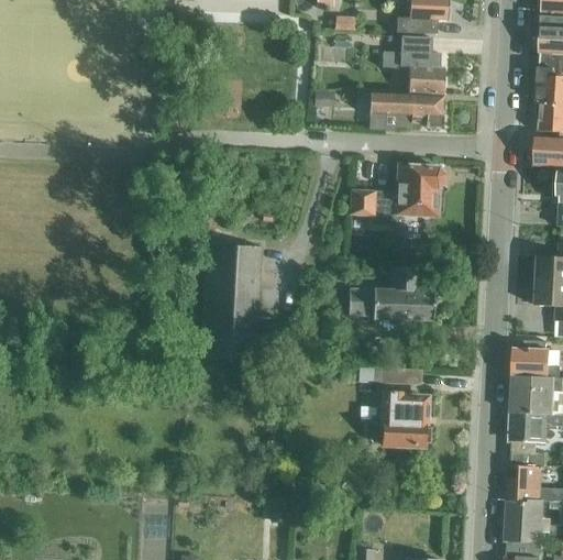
[(399,0),(399,4),(409,4),(408,18),(398,18),(398,32),(435,34),(437,19),(448,20),(448,0),(399,0)]
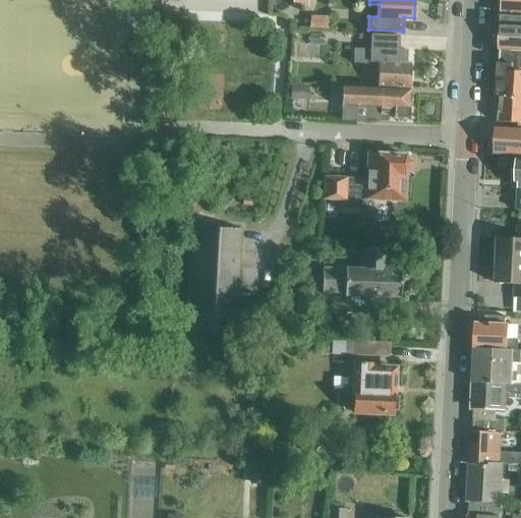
[(504,0),(504,12),(520,13),(520,0),(504,0)]
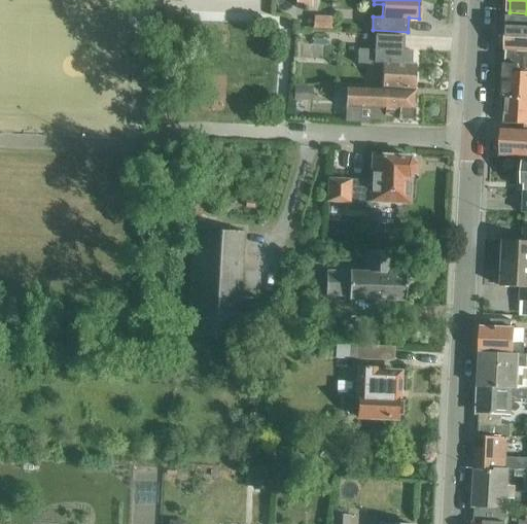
[(526,13),(510,12),(507,49),(526,50),(526,13)]
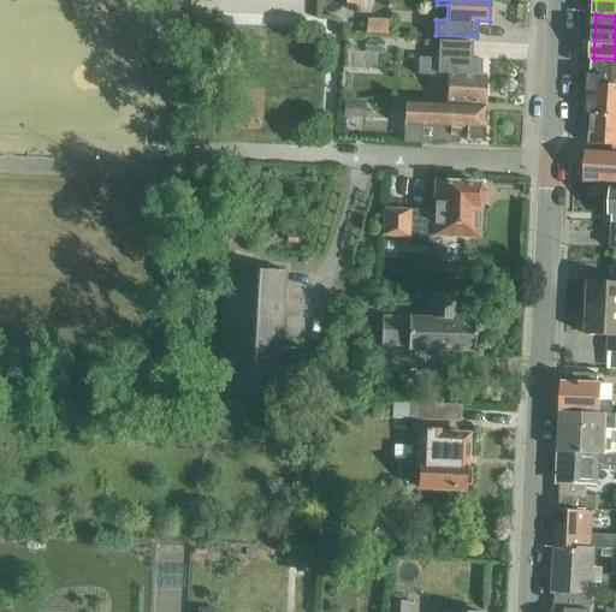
[(366,33),(389,34),(390,18),(367,16),(366,33)]
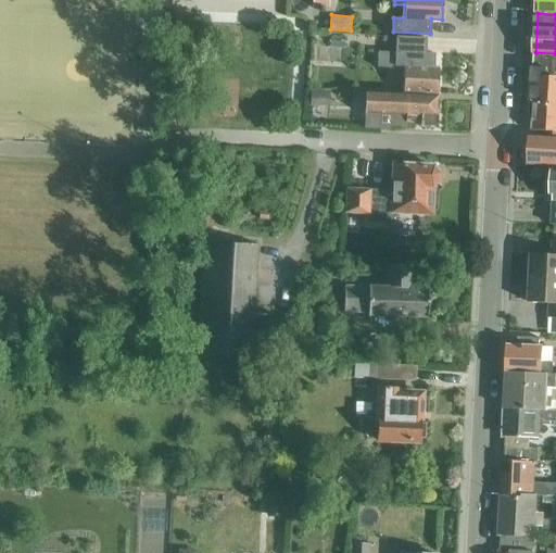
[(405,71),(404,91),(438,93),(439,66),(434,66),(436,53),(425,52),(426,36),(383,34),(382,39),(396,40),(394,71),(405,71)]
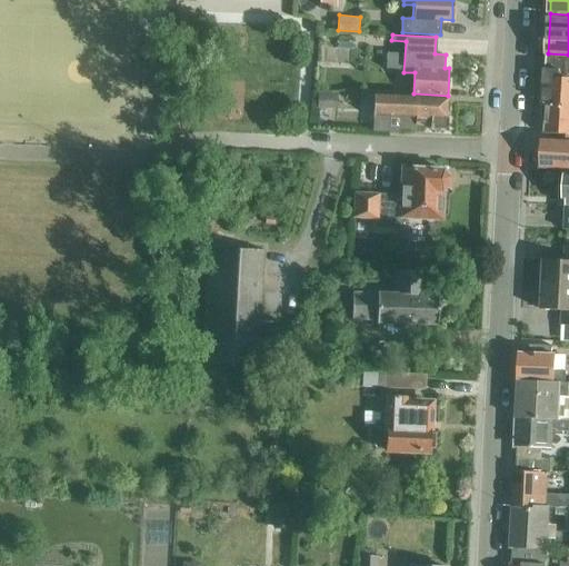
[(546,82),(545,105),(568,106),(568,55),(548,53),(547,66),(545,68),(543,81),(546,82)]
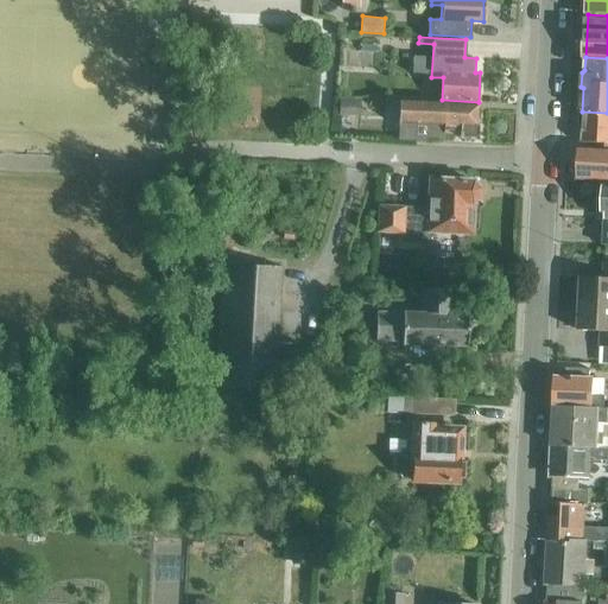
[(341,96),(340,113),(360,114),(361,97),(341,96)]
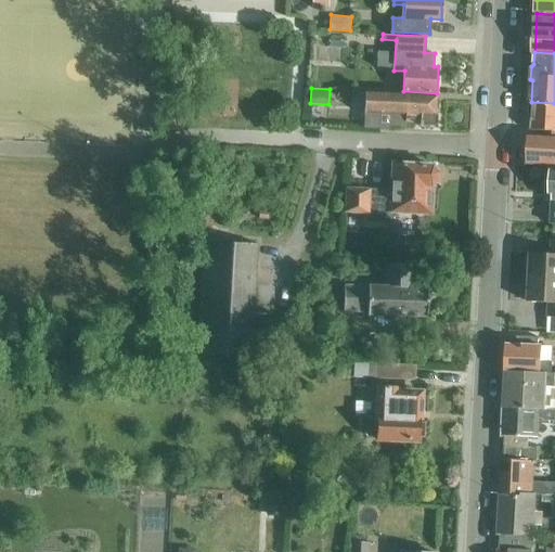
[(363,100),(363,112),(389,113),(388,119),(388,124),(404,125),(405,120),(417,120),(417,124),(435,125),(435,119),(437,93),(403,91),(364,90),(363,100)]
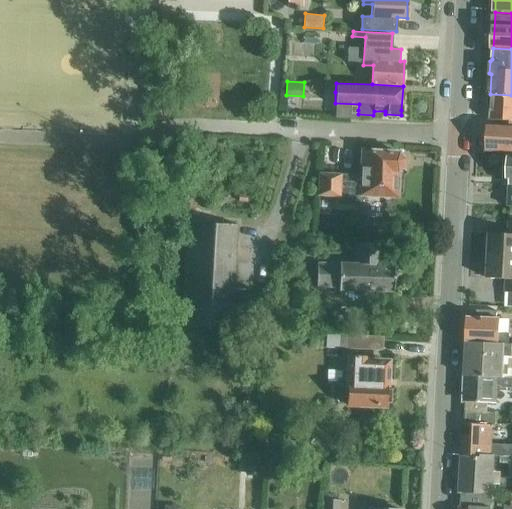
[(511,119),(511,123),(511,95),(490,94),(489,109),(492,109),(492,118),(511,119)]
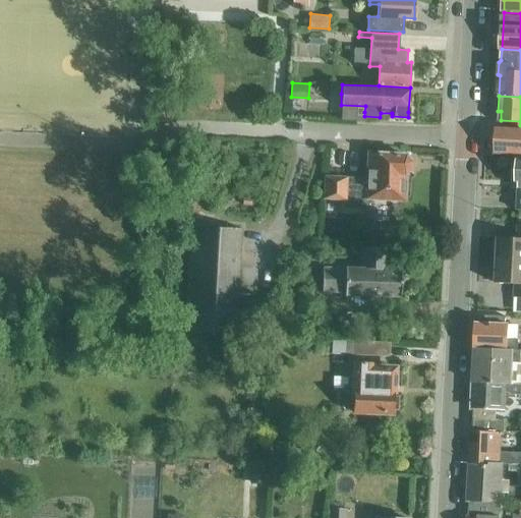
[(520,125),(498,124),(496,152),(520,153),(520,125)]
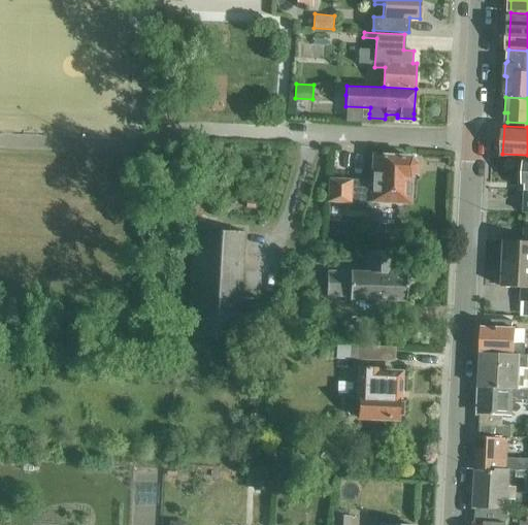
[(416,170),(417,162),(411,158),(411,156),(376,154),(375,177),(369,177),(369,182),(364,182),(364,179),(331,177),(330,199),(351,200),(351,204),(373,205),(374,199),(393,200),(400,205),(406,200),(409,200),(411,173),(416,170)]
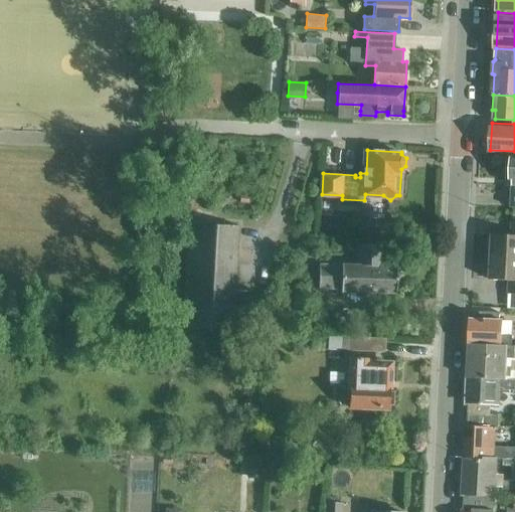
[(491,253),(491,256),(514,257),(514,220),(512,221),(511,234),(492,233),(492,237),(488,237),(488,253),(491,253)]
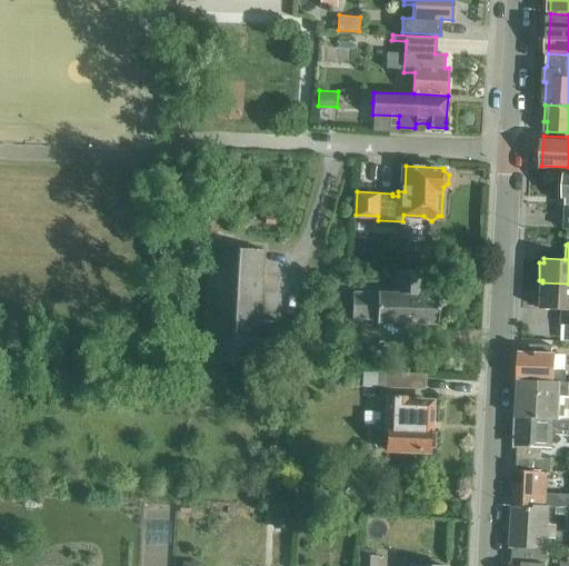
[(203,360),(257,364),(265,248),(211,245),(203,360)]
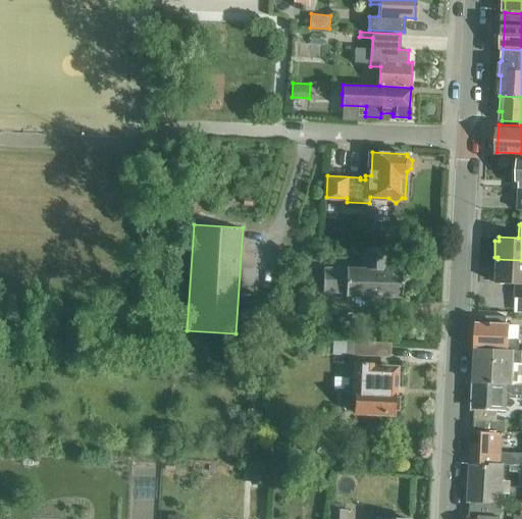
[(347,294),(400,296),(401,268),(384,267),(384,248),(362,247),(361,253),(367,253),(366,267),(324,265),(323,290),(347,291),(347,294)]
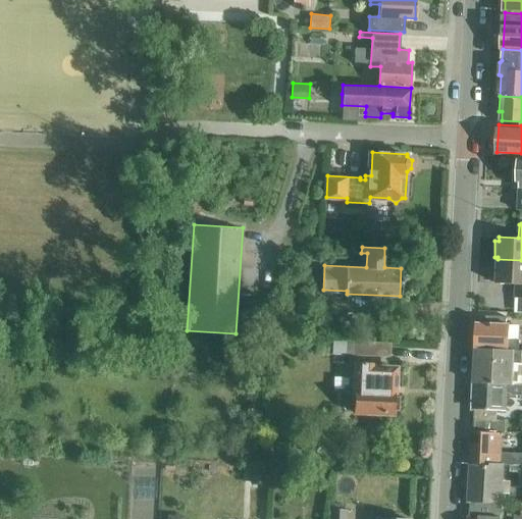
[(521,260),(498,259),(498,262),(493,261),(493,277),(497,277),(497,281),(516,282),(515,297),(521,296),(521,260)]
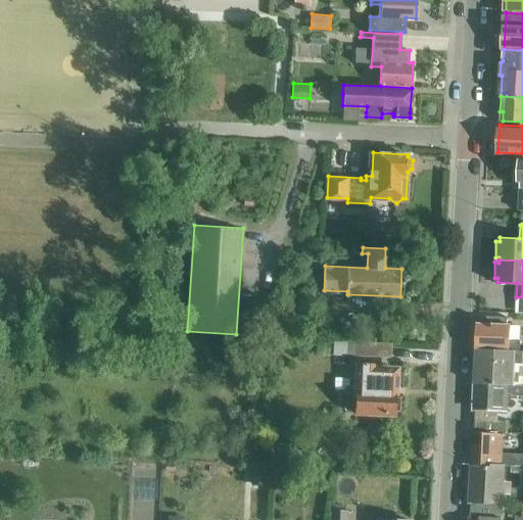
[(478,347),(485,348),(519,349),(519,338),(510,338),(510,323),(479,323),(478,347)]
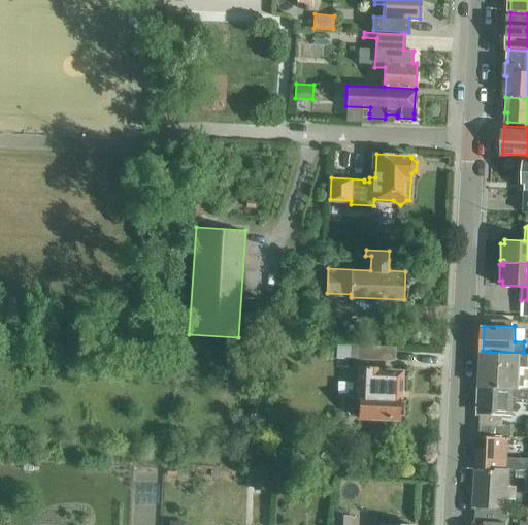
[(336,343),(335,357),(350,358),(396,360),(397,347),(350,343),(336,343)]
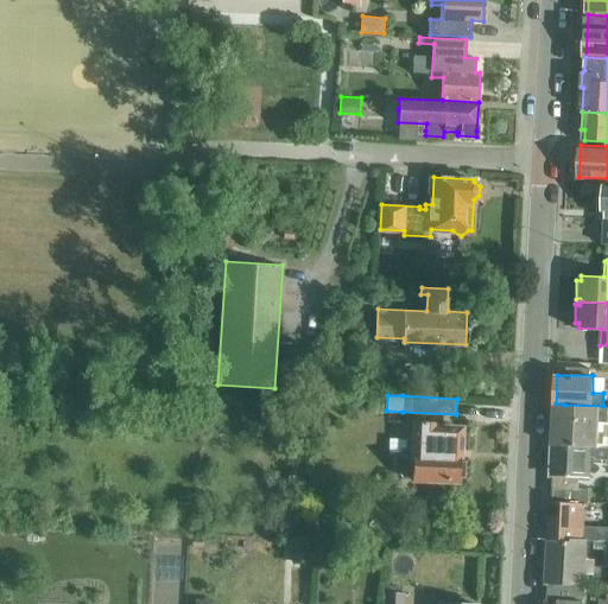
[(555,415),(553,444),(597,446),(607,446),(607,421),(607,407),(607,406),(603,406),(564,405),(563,415),(555,415)]
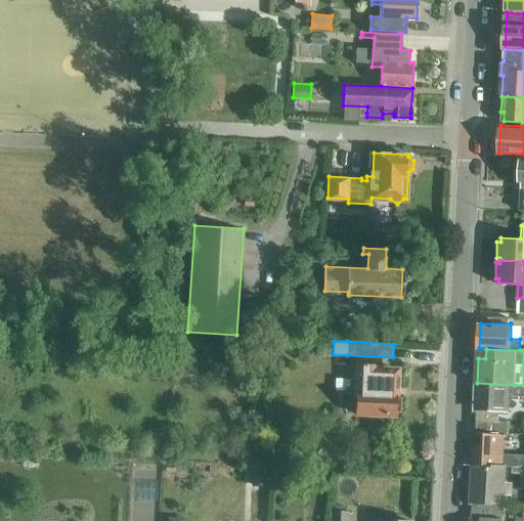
[(400,409),(401,395),(396,395),(397,368),(375,367),(375,363),(358,362),(358,377),(354,377),(353,387),(348,386),(348,392),(357,392),(356,413),(395,415),(396,409),(400,409)]
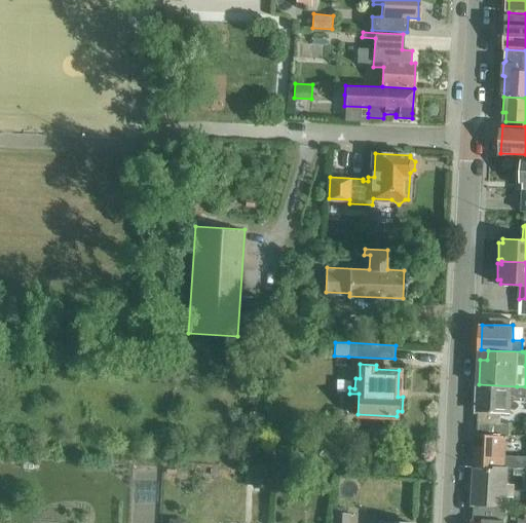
[(482,411),(480,434),(508,436),(511,435),(511,421),(500,421),(501,411),(511,412),(512,394),(517,394),(517,397),(525,397),(525,386),(517,386),(479,384),(478,411),(482,411)]
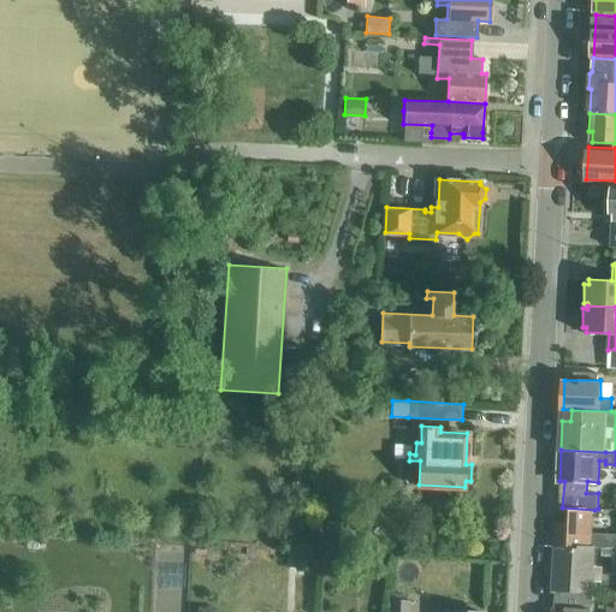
[(602,547),(602,548),(615,548),(615,533),(608,533),(606,532),(591,533),(592,512),(594,512),(594,510),(562,507),(558,507),(556,546),(594,548),(594,547),(602,547)]
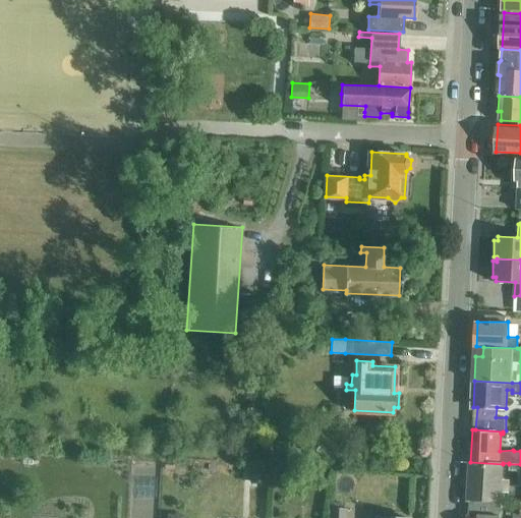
[(471,500),(470,513),(468,513),(467,517),(500,517),(503,464),(470,462),(468,500),(471,500)]
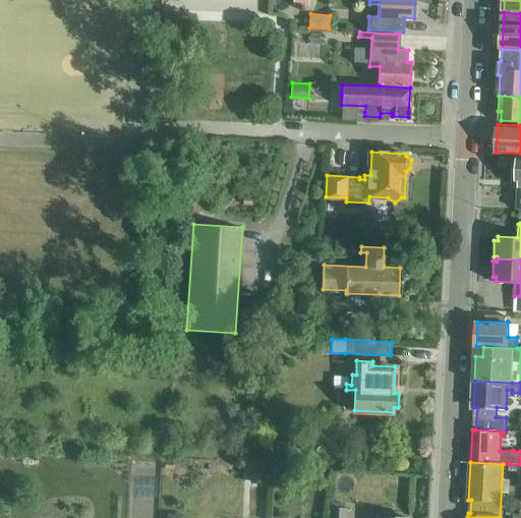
[(520,464),(509,464),(509,469),(518,469),(517,484),(520,484),(520,464)]
